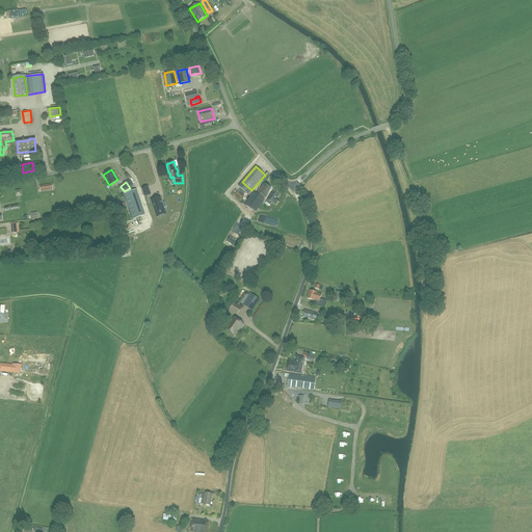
[(256,211),(271,187),(263,183),(260,188),(258,187),(257,190),(258,190),(257,192),(256,193),(254,191),(245,205),(256,211)]
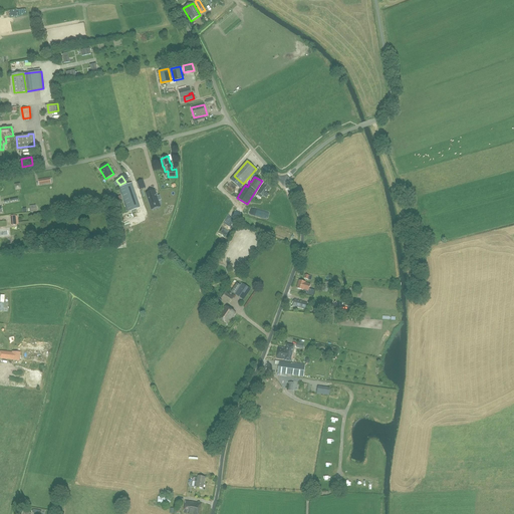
[(140,208),(134,191),(132,183),(119,187),(129,211),(137,209),(140,208)]
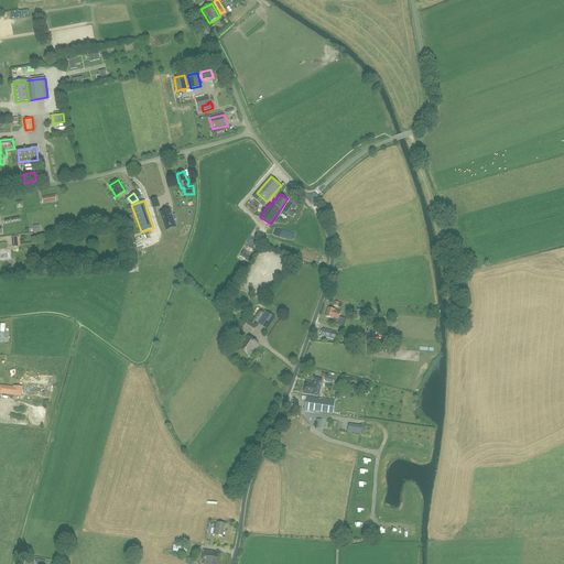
[(283,212),(286,214),(290,216),(292,217),(295,213),(293,210),(294,209),(295,209),(296,207),(296,206),(291,202),(286,208),(283,212)]
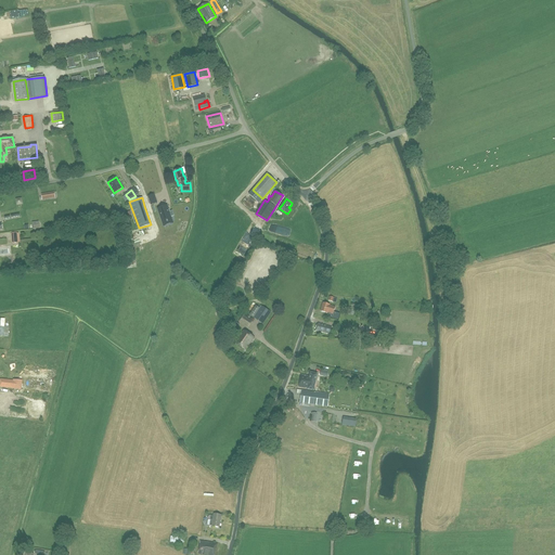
[(173,216),(172,211),(169,211),(167,206),(157,209),(163,223),(167,222),(168,222),(168,221),(171,220),(170,217),(173,216)]
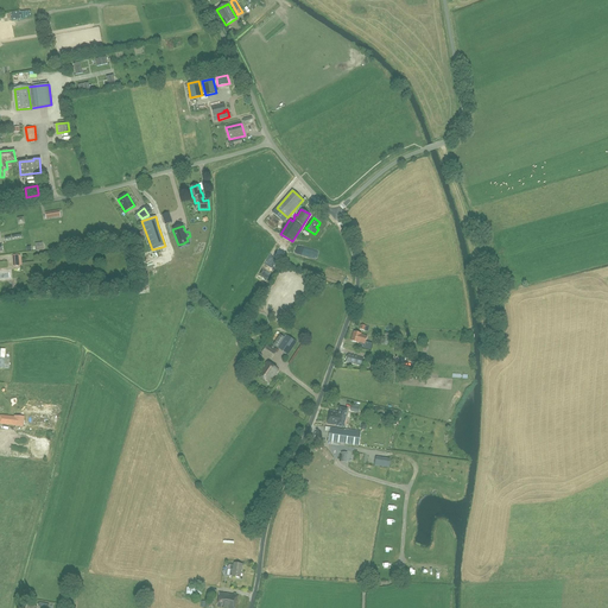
[(353,282),(354,276),(333,268),(330,274),(339,278),(340,274),(346,277),(344,278),(353,282)]
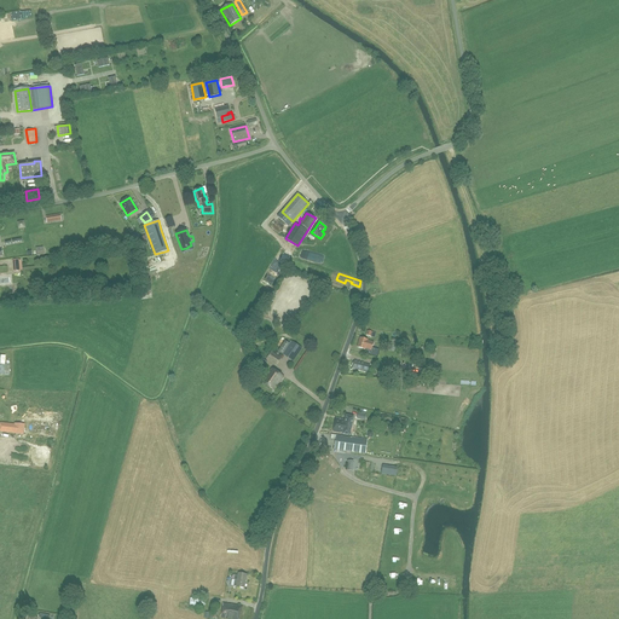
[(369,341),(360,337),(358,347),(365,350),(365,348),(371,351),(374,342),(368,341),(369,341)]
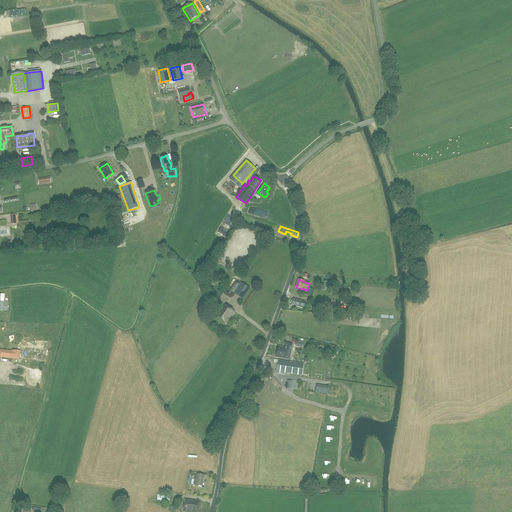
[(249,288),(241,282),(234,293),(242,298),(249,288)]
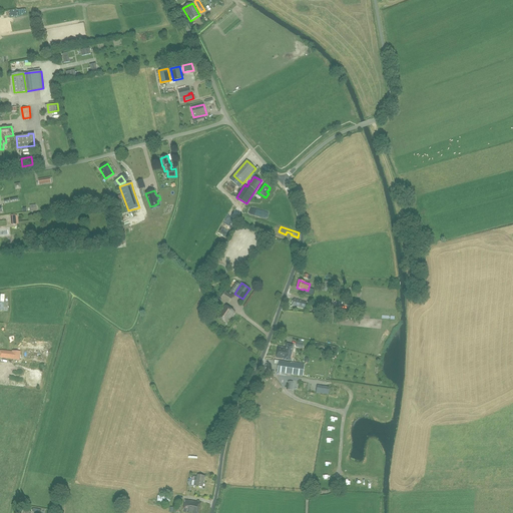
[(220,298),(228,304),(233,297),(224,291),(220,298)]
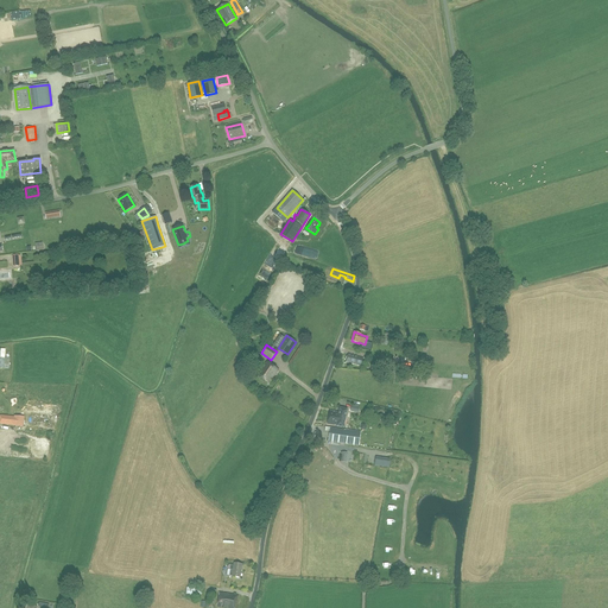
[(359,356),(348,354),(346,362),(361,366),(363,358),(359,356)]
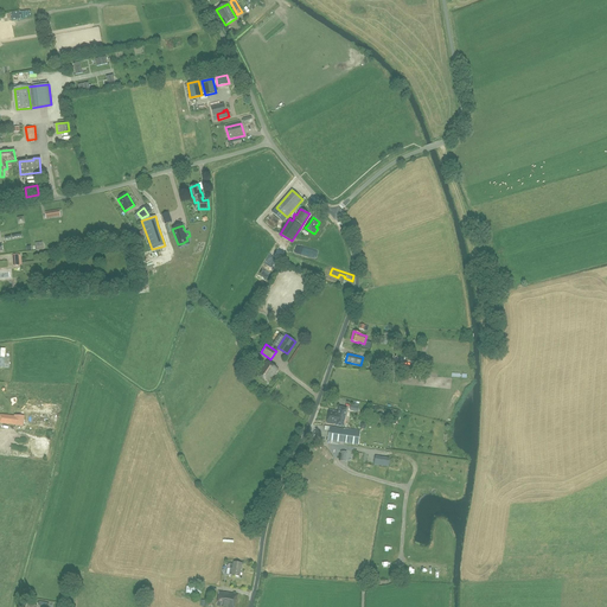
[(257,376),(267,382),(270,377),(272,377),(278,369),(266,362),(261,370),(257,376)]
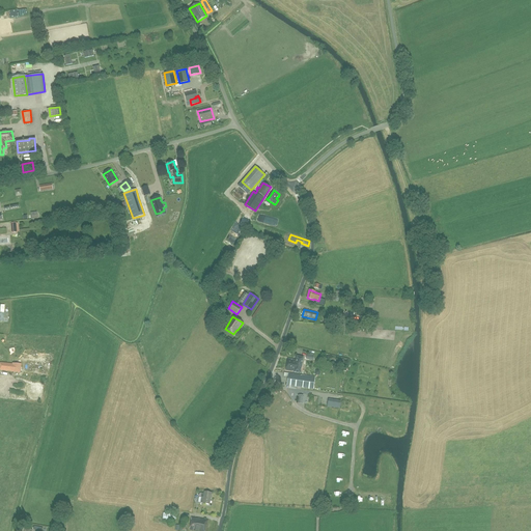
[(300,373),(303,358),(296,357),(295,361),(287,360),(285,370),(294,372),(300,373)]
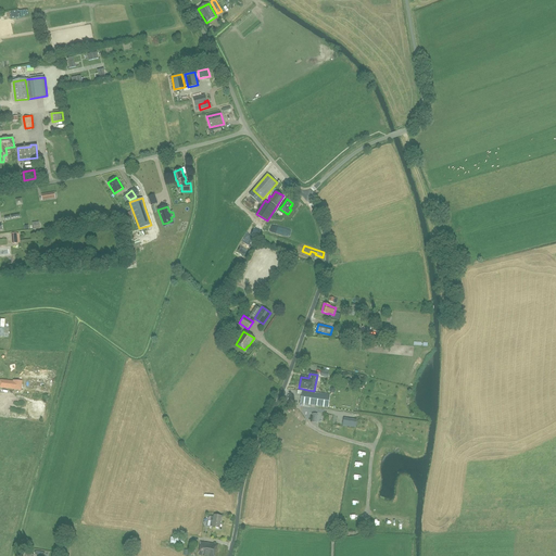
[(0,387),(17,389),(19,381),(1,380),(0,384),(0,387)]
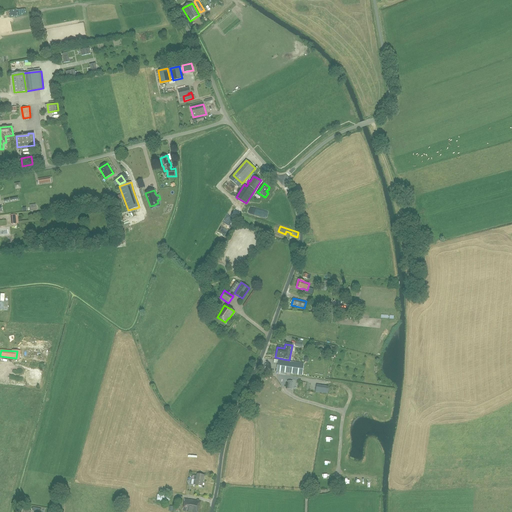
[(303,364),(278,360),(276,371),(302,375),(302,371),(303,364)]
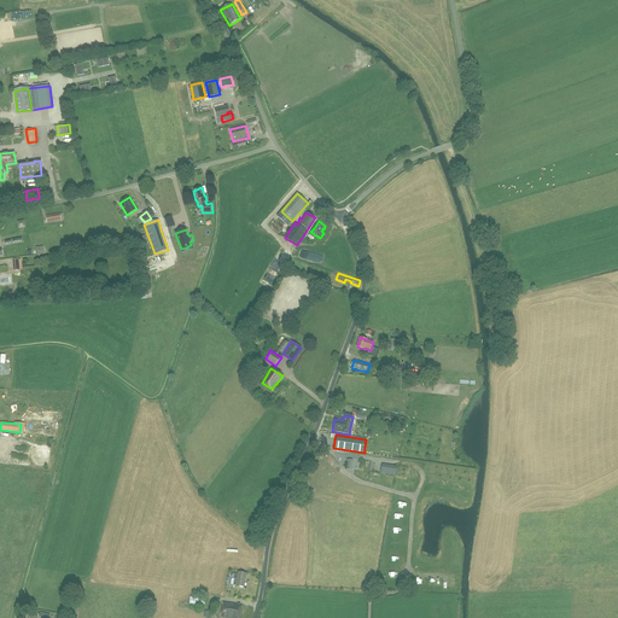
[(397,466),(383,465),(380,473),(395,476),(397,466)]
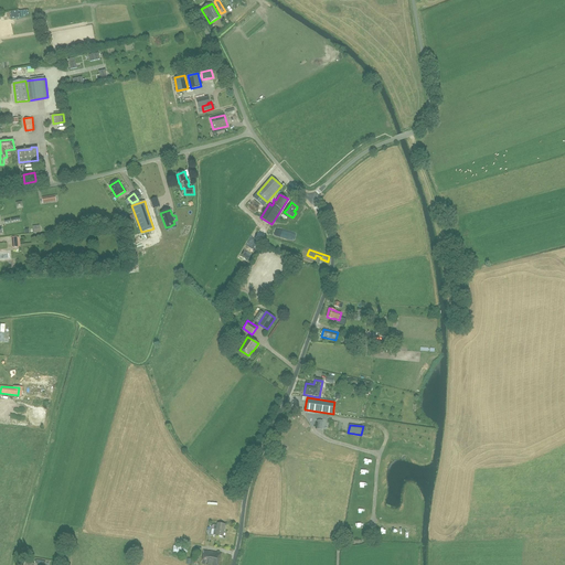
[(213,530),(211,529),(211,535),(215,535),(223,536),(225,524),(217,523),(216,526),(214,525),(213,530)]
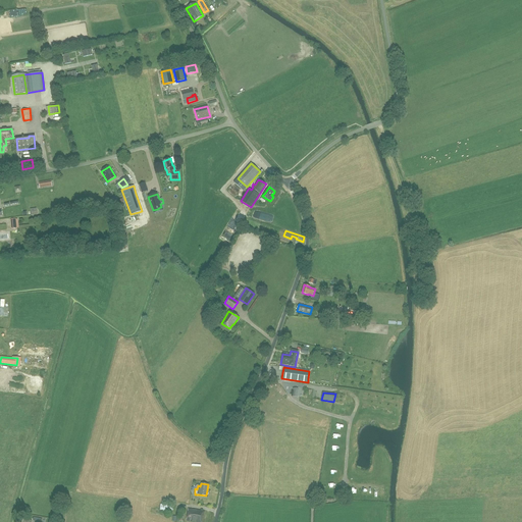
[(173,506),(160,504),(160,511),(172,512),(172,507),(173,507),(173,506)]
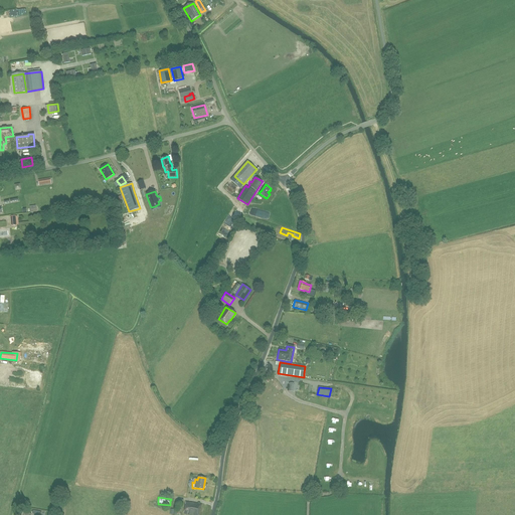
[(185,502),(183,514),(191,514),(199,514),(201,504),(185,502)]
